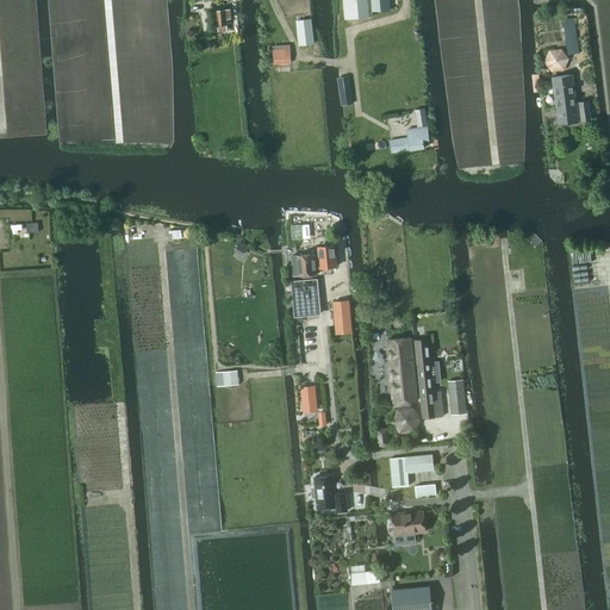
[(371,11),(390,10),(388,0),(342,0),(344,20),(371,18),(371,11)]
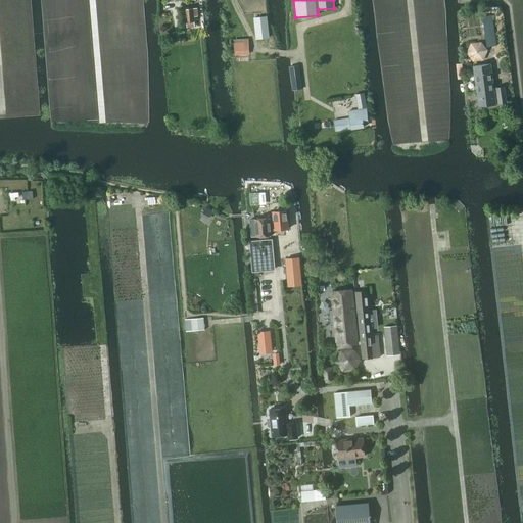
[(185,9),(186,22),(194,21),(194,16),(198,15),(197,8),(185,9)]
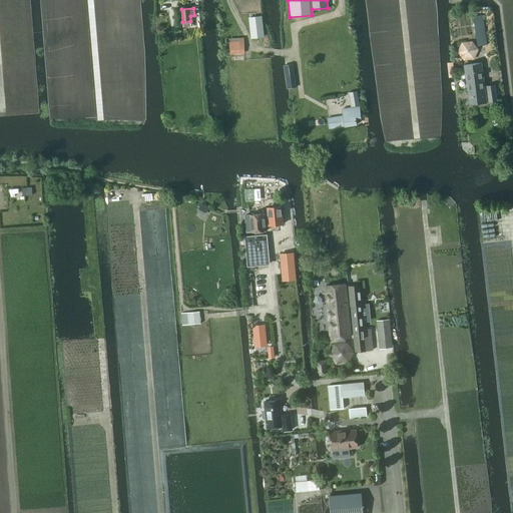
[(473,16),(477,46),(487,45),(483,15),(473,16)]
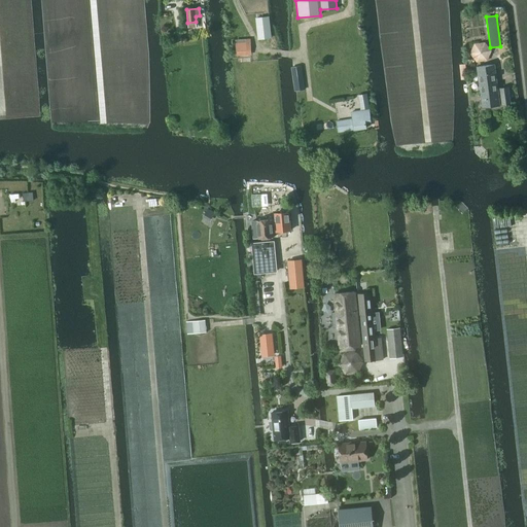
[(270,32),(269,16),(262,16),(255,18),(257,34),(270,32)]
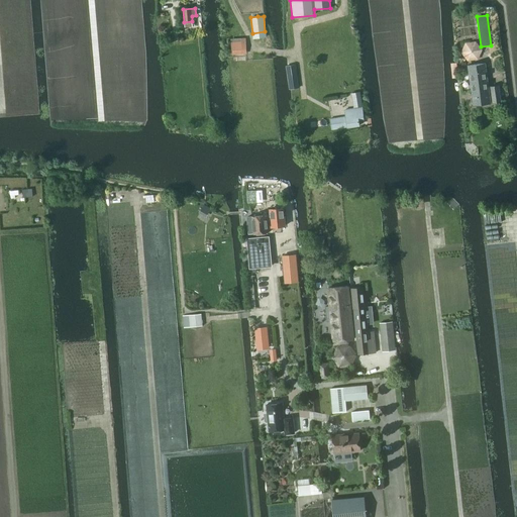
[(233,39),(231,39),(232,44),(232,49),(245,49),(244,38),(233,39)]
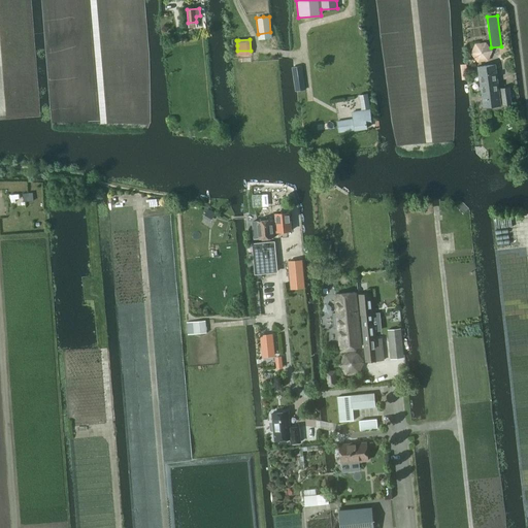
[(470,54),(477,62),(488,61),(492,51),(486,42),(474,43),(470,54)]
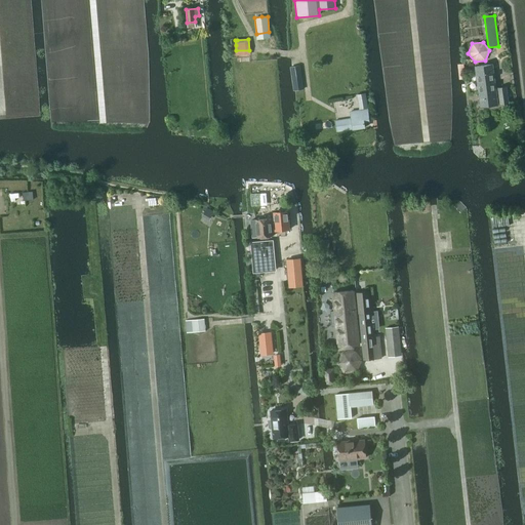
[(499,105),(508,104),(506,87),(497,88),(498,94),(496,94),(492,65),(475,67),(480,108),(497,106),(496,97),(498,96),(499,105)]
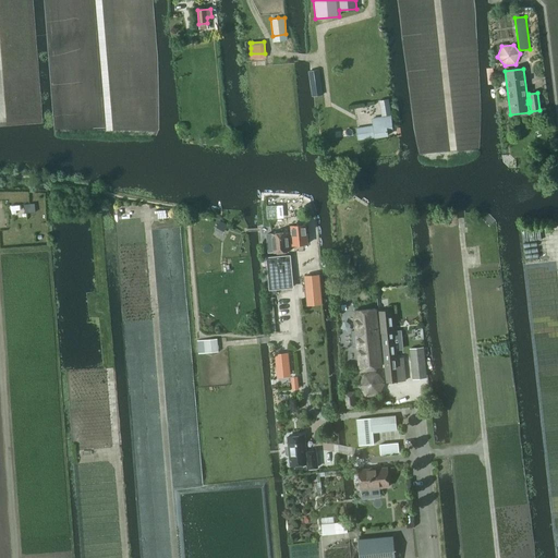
[(322,95),(318,70),(310,71),(313,96),(322,95)]
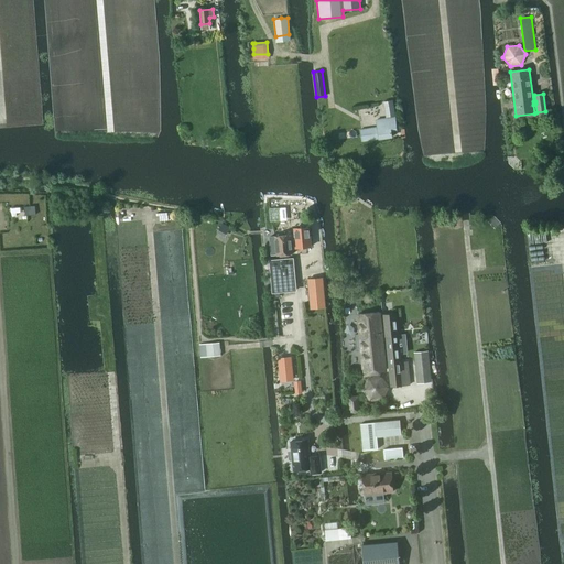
[(359,130),(361,141),(391,138),(390,131),(396,131),(396,126),(394,117),(389,118),(379,119),(376,120),(377,128),(359,130)]
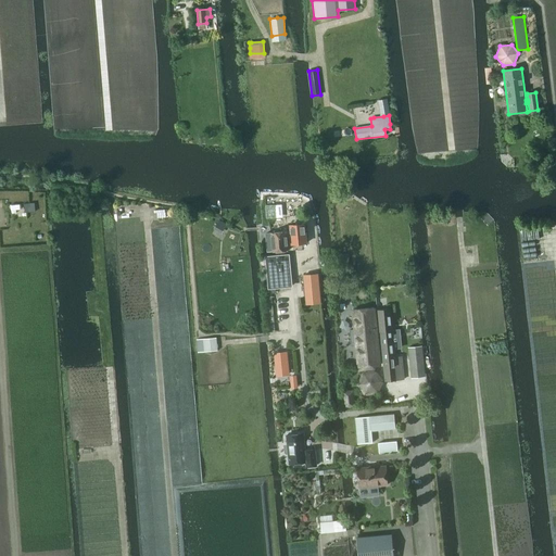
[(434,139),(436,150),(445,150),(444,138),(434,139)]
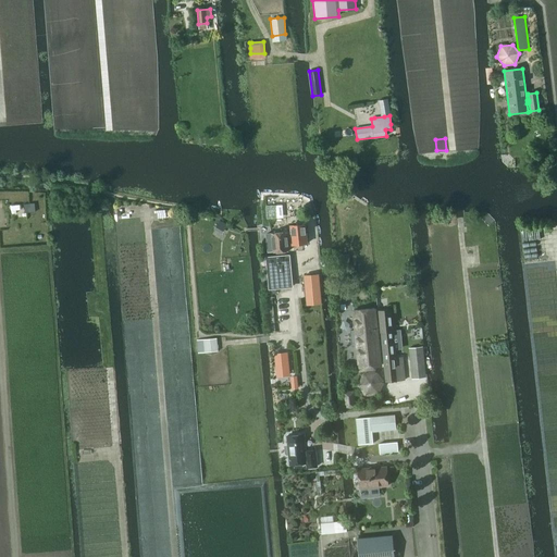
[(34,203),(23,205),(24,212),(34,212),(34,203)]
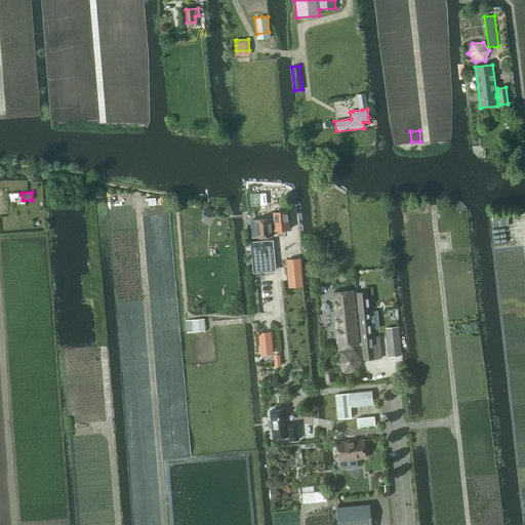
[(274,212),(274,218),(256,219),(256,223),(251,223),(252,238),(272,237),(271,232),(288,230),(287,211),(274,212)]
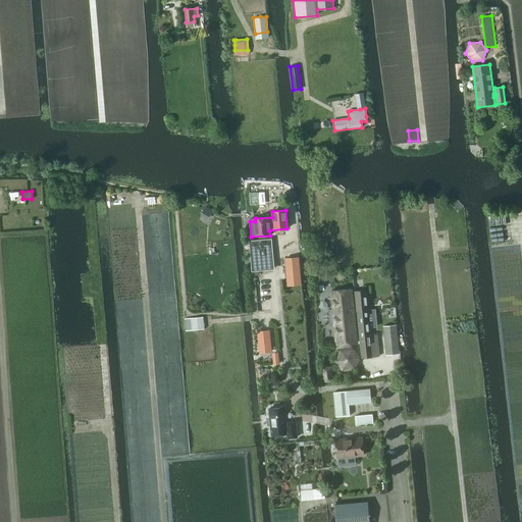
[(253,270),(273,269),(270,240),(250,242),(253,270)]
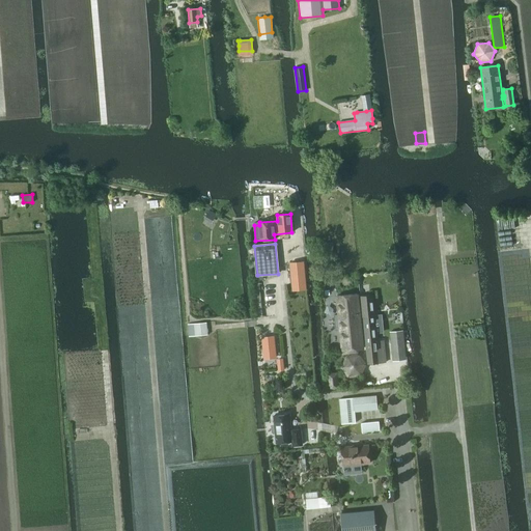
[(304,269),(290,271),(292,285),(305,284),(304,269)]
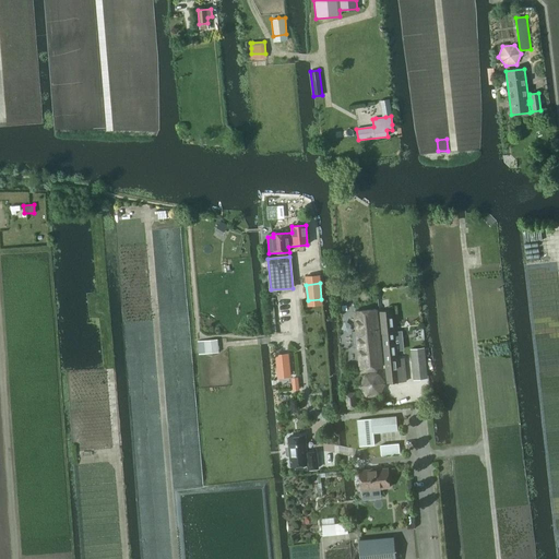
[(357,331),(352,332),(353,348),(358,347),(360,368),(360,369),(366,369),(376,368),(381,367),(376,309),(355,311),(357,331)]
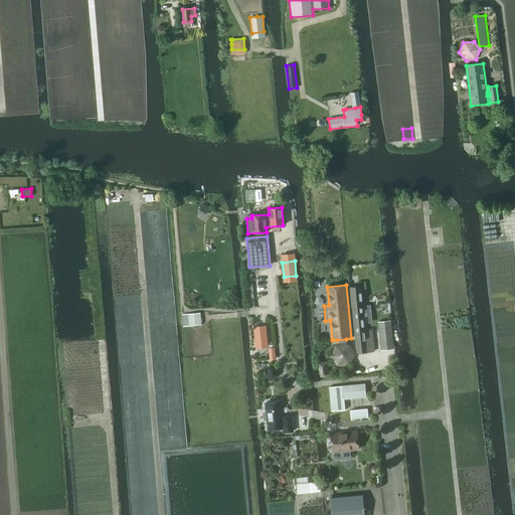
[(351,288),(357,353),(373,352),(371,330),(365,331),(363,309),(360,287),(351,288)]
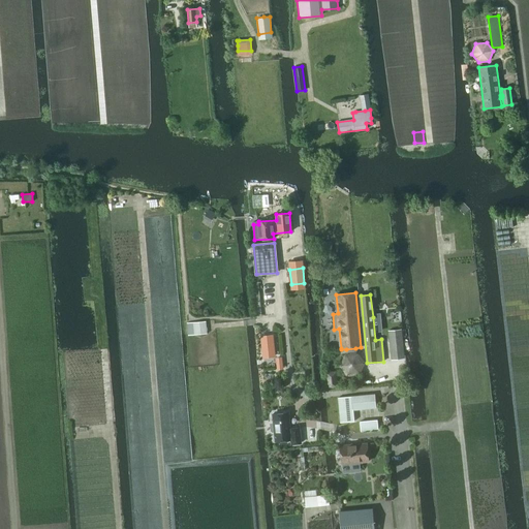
[(192,322),(194,335),(207,334),(206,321),(192,322)]
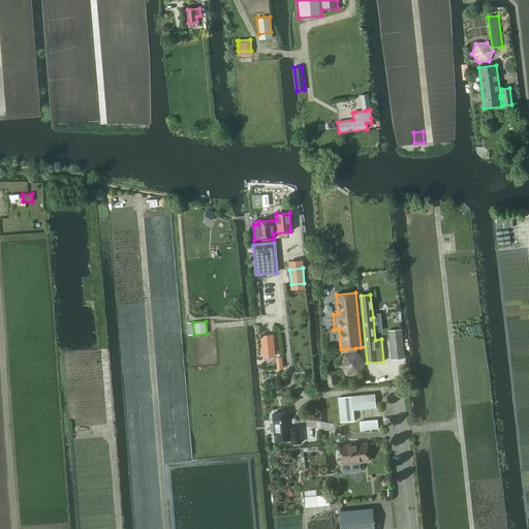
[(401,330),(389,331),(391,350),(403,348),(401,330)]
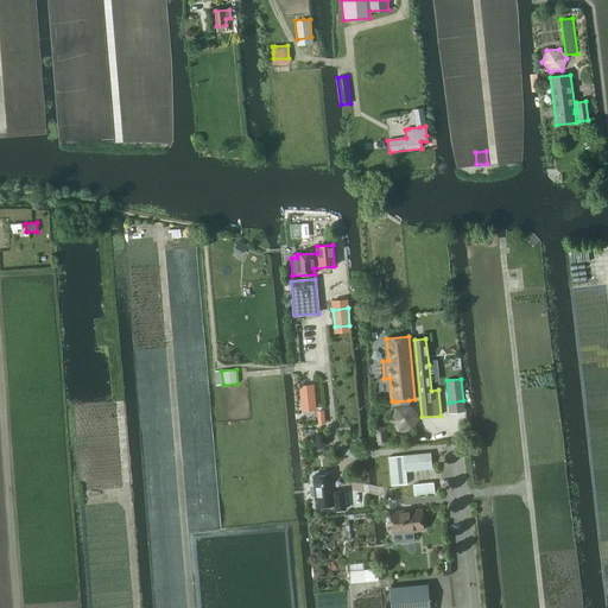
[(301,387),(303,411),(315,410),(312,386),(301,387)]
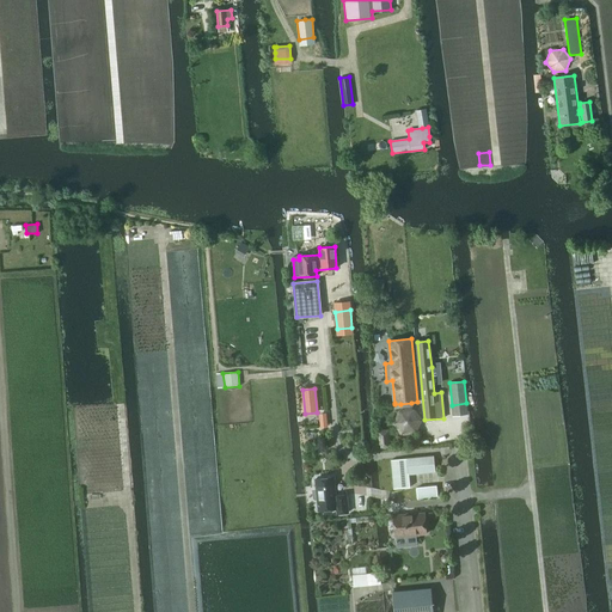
[(387,430),(378,432),(380,448),(390,447),(387,430)]
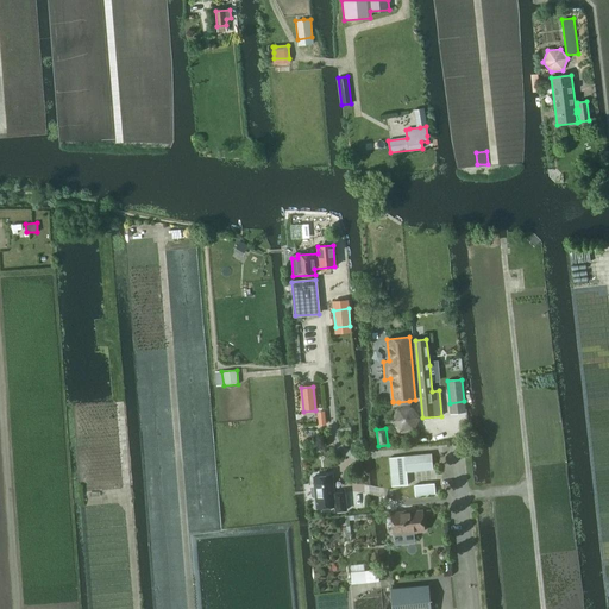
[(388,457),(391,487),(408,485),(407,472),(433,470),(432,453),(388,457)]
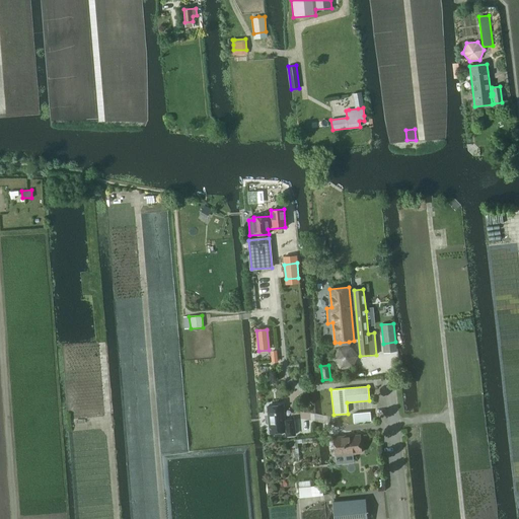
[(267,416),(266,417),(266,423),(268,424),(269,424),(270,433),(286,431),(286,436),(295,435),(294,420),(285,421),(283,404),(268,406),(269,415),(267,416)]
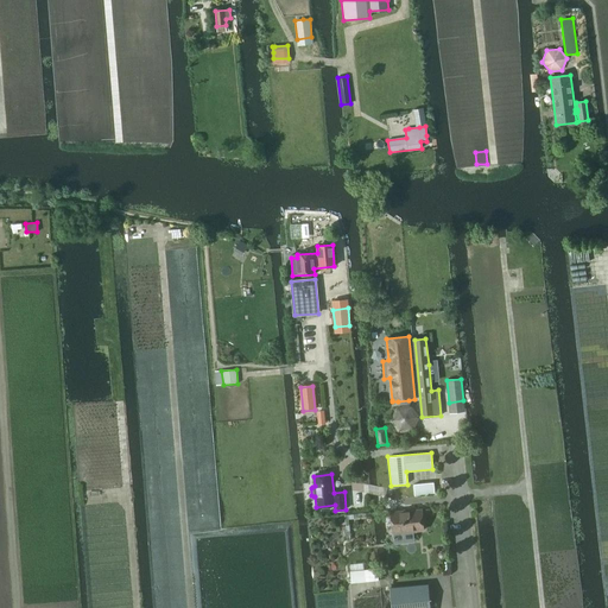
[(413,485),(415,496),(435,494),(434,482),(413,485)]
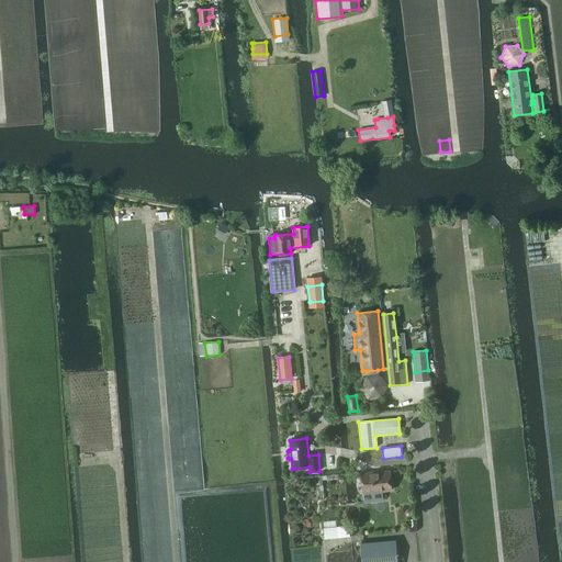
[(359,474),(361,493),(389,491),(388,472),(359,474)]
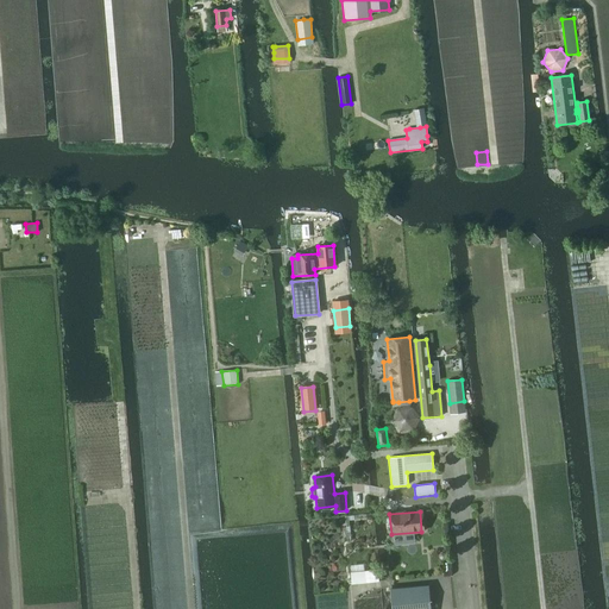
[(350,572),(351,584),(380,582),(378,570),(350,572)]
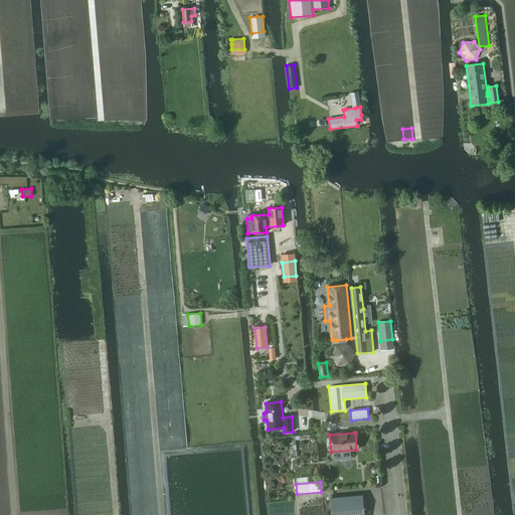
[(329,499),(330,514),(362,514),(360,495),(329,499)]
